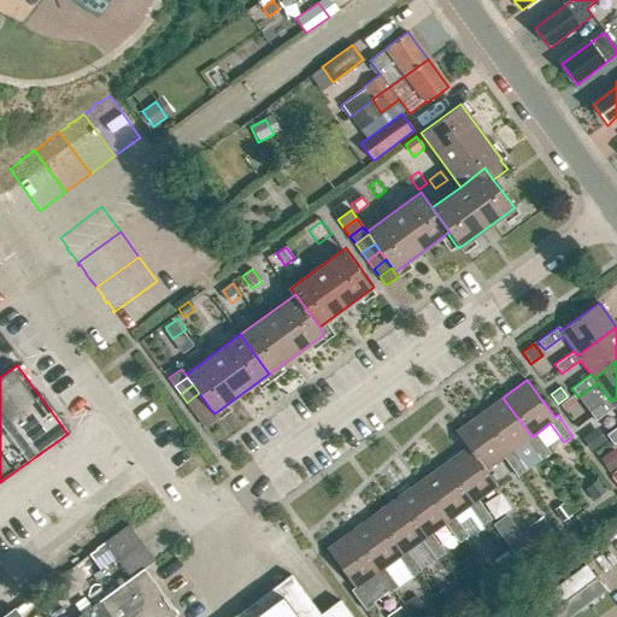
[(205,401),(199,393),(187,403),(193,410),(205,401)]
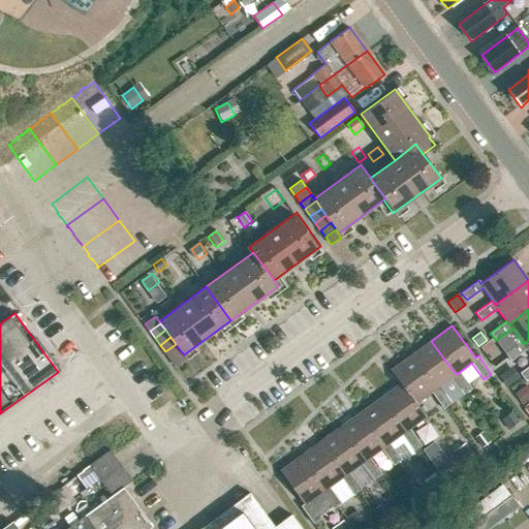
[(493,337),(479,347),(483,350),(496,340),(493,337)]
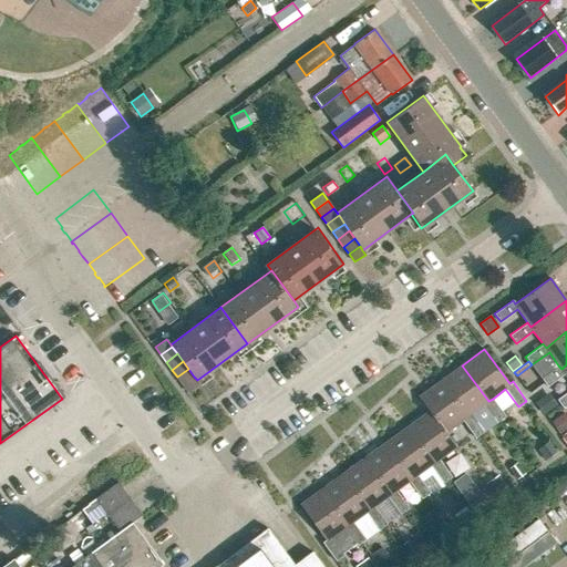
[(566,364),(562,369),(558,366),(542,378),(547,387),(565,373),(566,377),(566,364)]
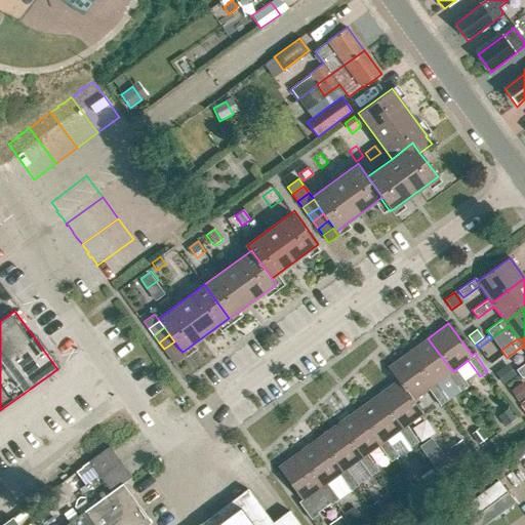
[(428,338),(408,353),(433,386),(437,384),(448,374),(459,391),(468,385),(456,369),(452,371),(428,338)]
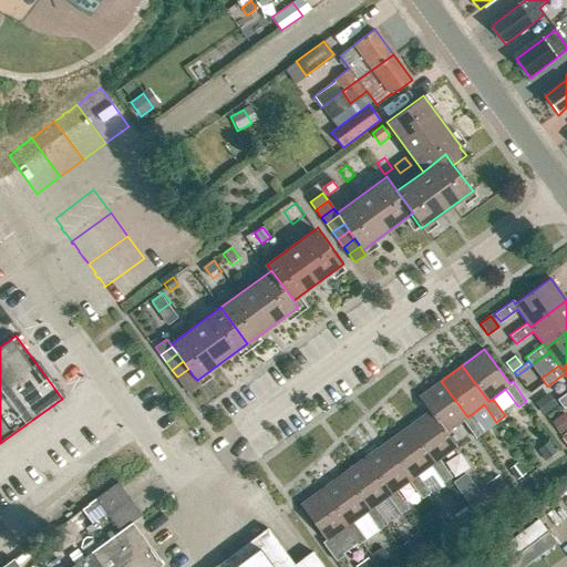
[(194,377),(188,369),(177,377),(183,384),(194,377)]
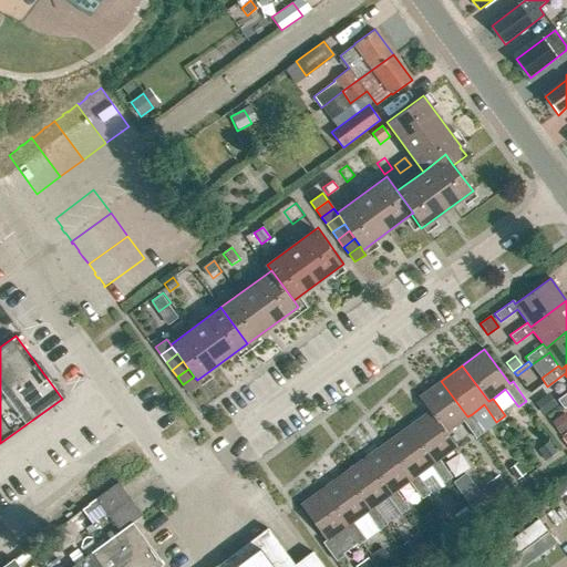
[(188,392),(199,384),(197,380),(194,377),(183,384),(188,392)]
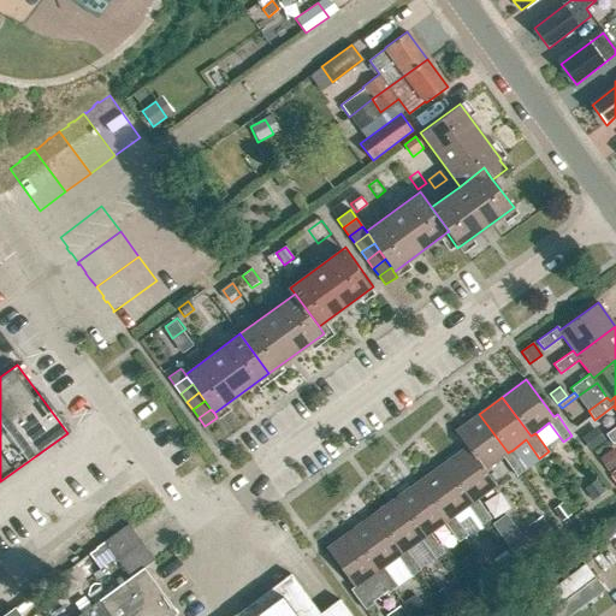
[(479,414),(455,431),(466,446),(483,471),(485,469),(503,456),(516,475),(526,468),(513,450),(508,452),(479,414)]
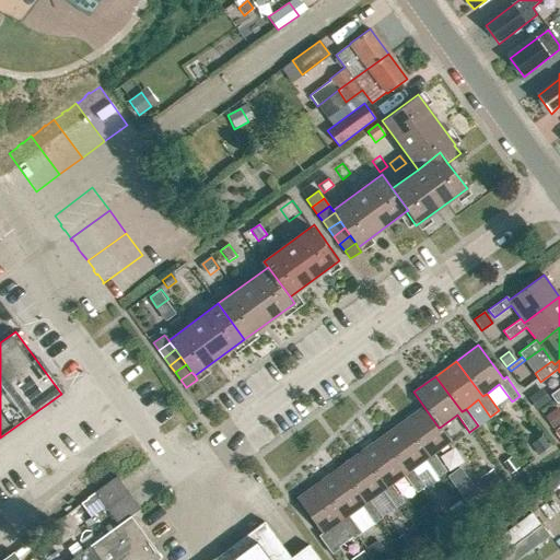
[(559,386),(549,395),(556,403),(559,399),(559,386)]
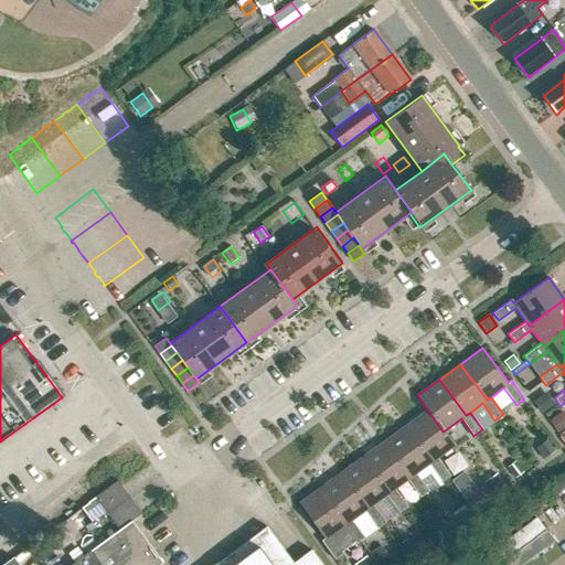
[(542,414),(555,404),(546,392),(533,402),(542,414)]
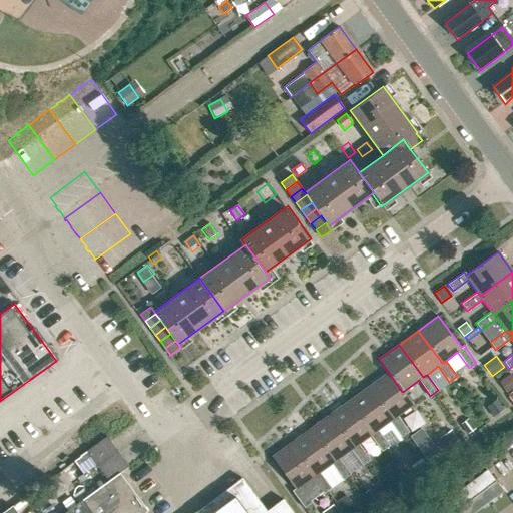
[(413,404),(404,391),(402,392),(388,372),(369,386),(393,419),(397,416),(413,404)]
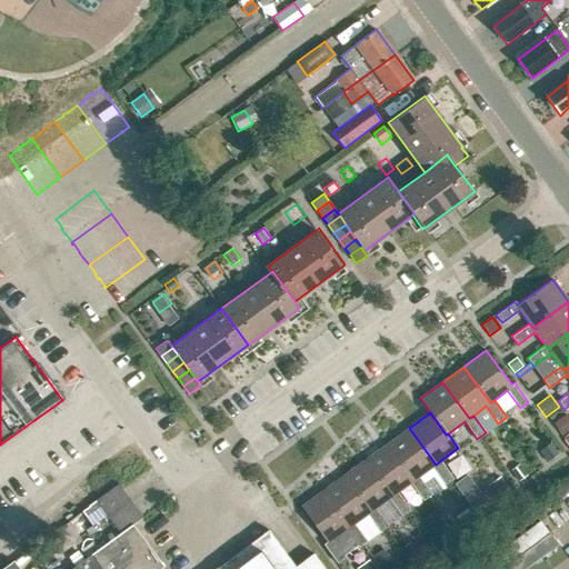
[(561,436),(568,430),(568,415),(568,413),(552,425),(561,436)]
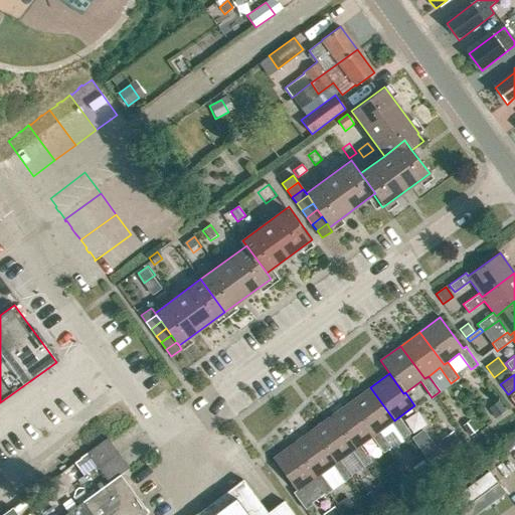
[(409,433),(398,417),(394,420),(370,387),(351,401),(375,435),(379,432),(390,422),(402,439),(409,433)]
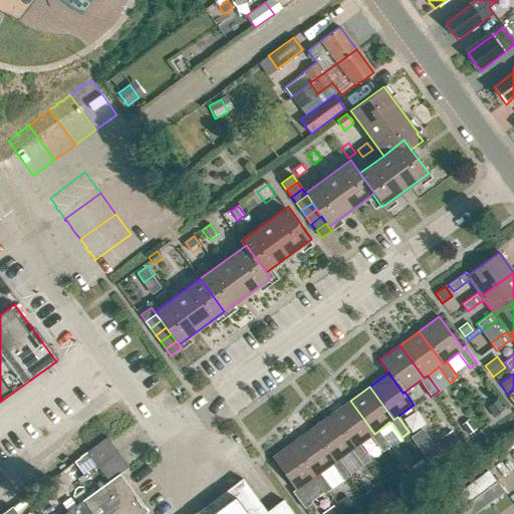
[(390,446),(378,431),(374,434),(350,401),(330,415),(354,448),(358,445),(370,436),(382,452),(390,446)]
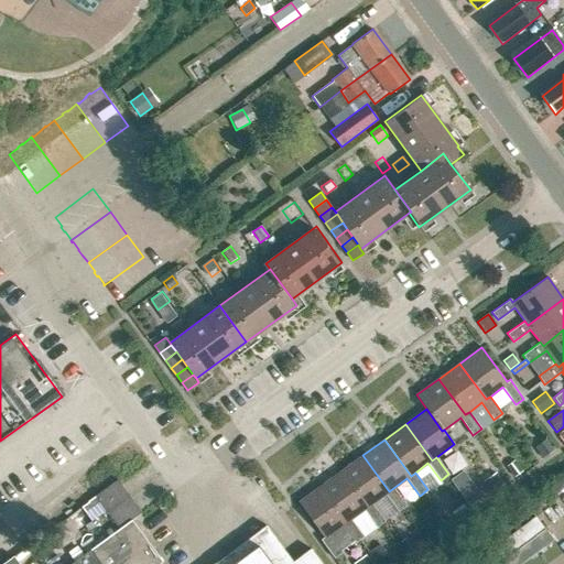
[(546,442),(535,449),(543,459),(553,452),(546,442)]
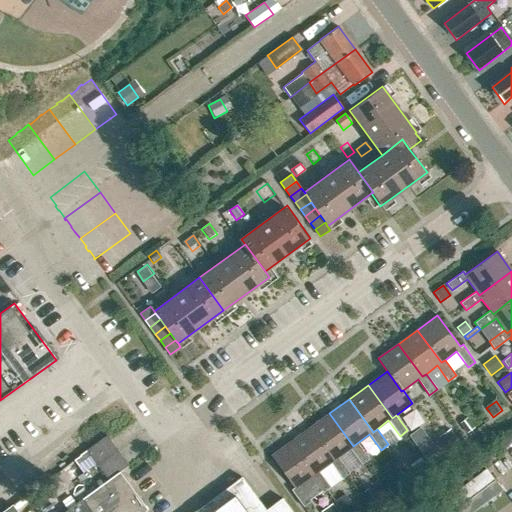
[(369,458),(357,443),(353,446),(329,413),(310,427),(334,460),(338,457),(349,449),(361,464),(369,458)]
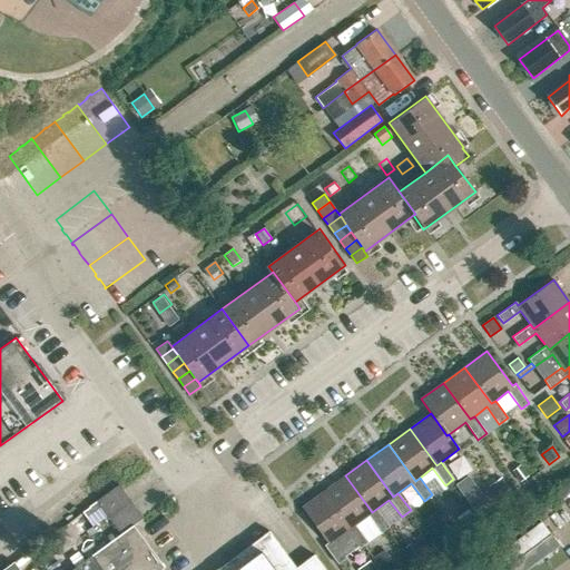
[(520,482),(528,477),(520,467),(512,472),(520,482)]
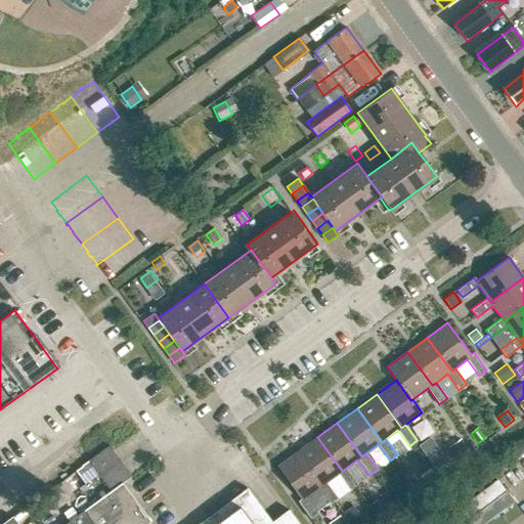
[(432,436),(420,444),(433,466),(445,459),(432,436)]
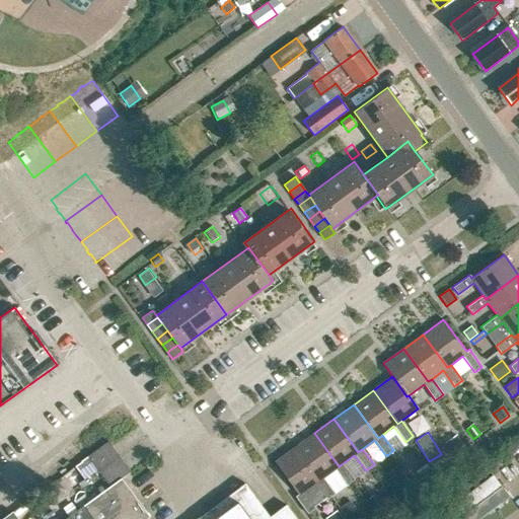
[(354,478),(343,463),(339,466),(314,433),(295,447),(319,480),(323,477),(335,469),(347,485),(354,478)]
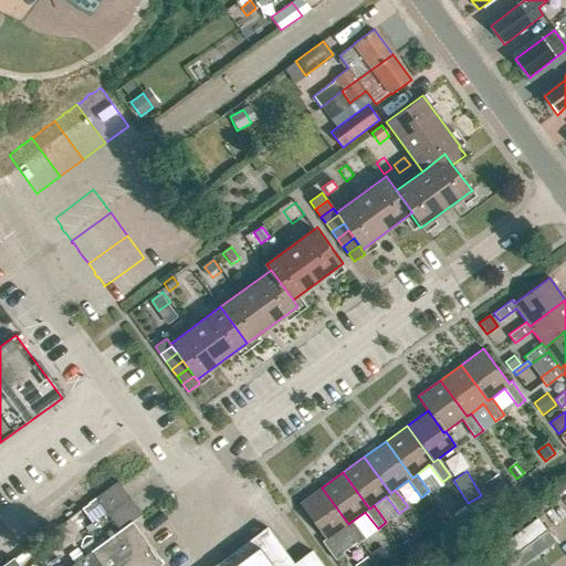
[(501,490),(493,479),(490,474),(481,480),(492,495),(501,490)]
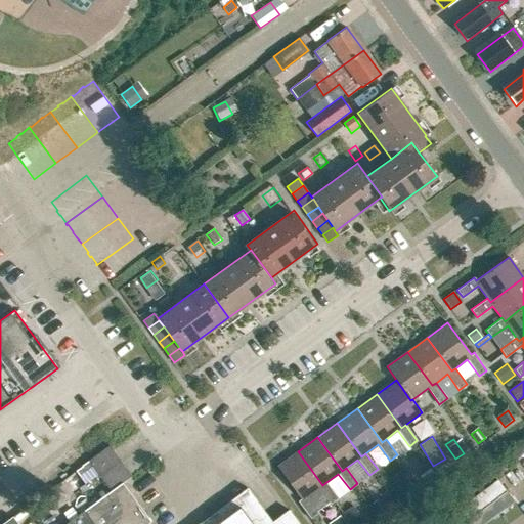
[(99,476),(120,461),(108,445),(88,461),(99,476)]
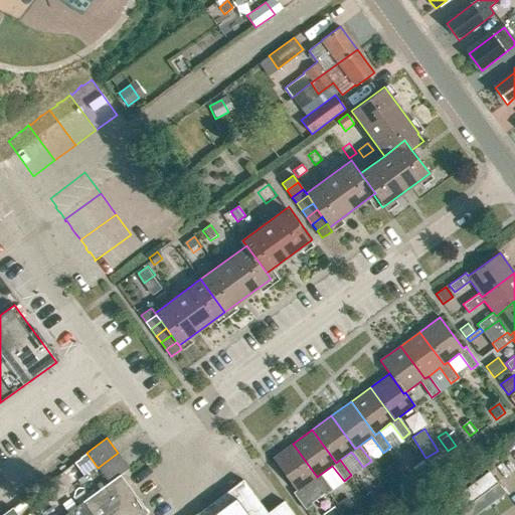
[(332,490),(321,474),(317,477),(293,444),(273,459),(296,490),(293,492),(305,509),(313,504),(312,503),(324,493),(325,495),(332,490)]
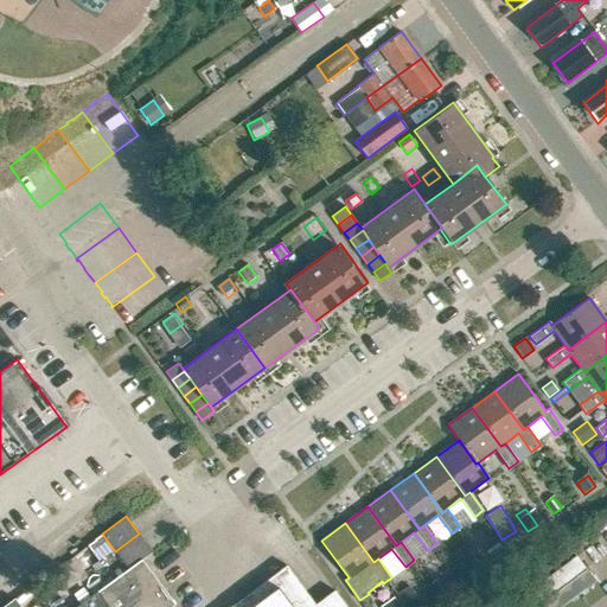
[(128,568),(141,558),(152,551),(139,534),(115,551),(128,568)]
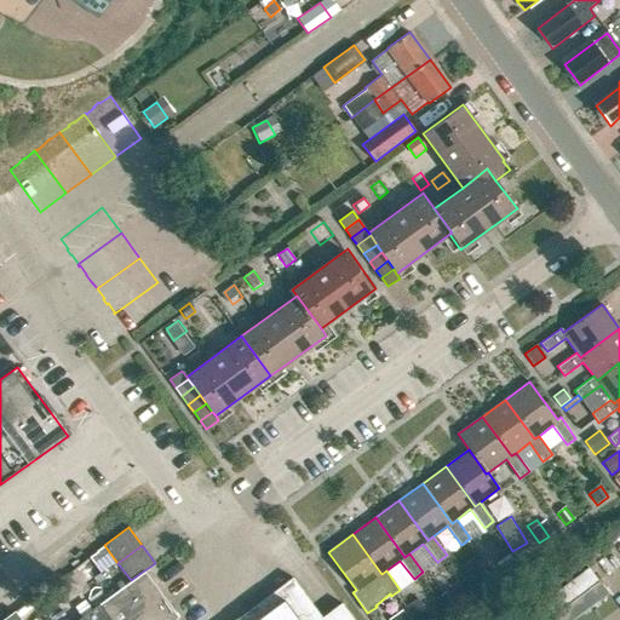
[(497,563),(503,573),(515,564),(507,556),(497,563)]
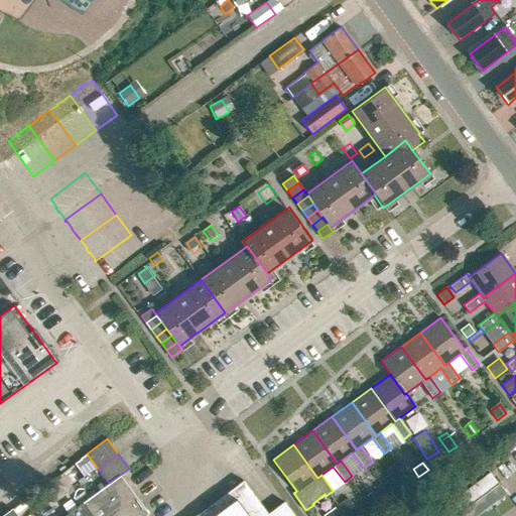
[(120,475),(109,483),(83,502),(92,515),(145,515),(148,514),(120,475)]
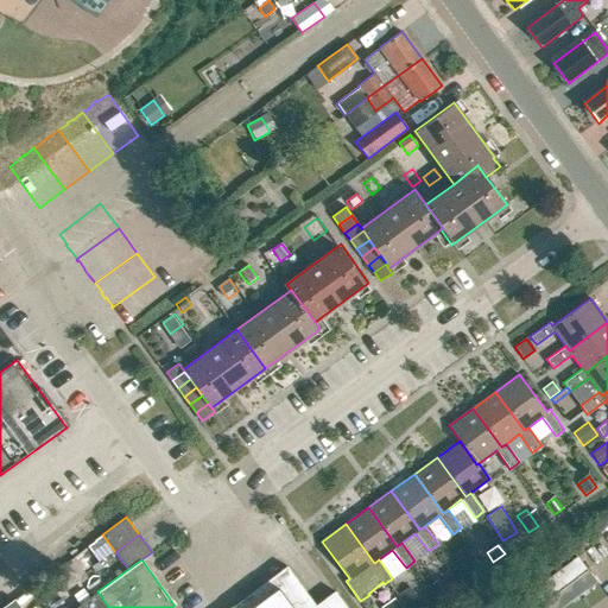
[(286,568),(230,607),(347,607),(335,591),(316,606),(286,568)]
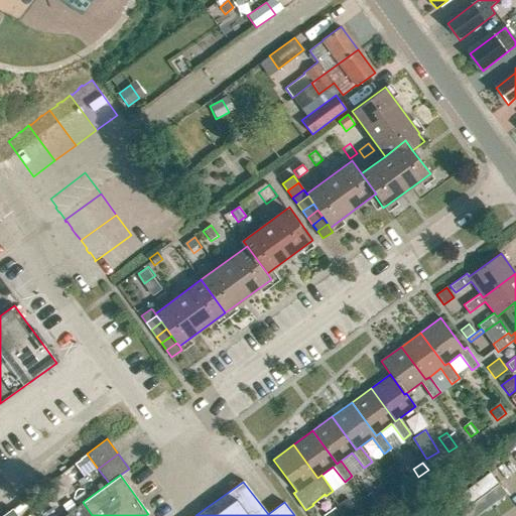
[(370,511),(380,504),(371,493),(361,499),(370,511)]
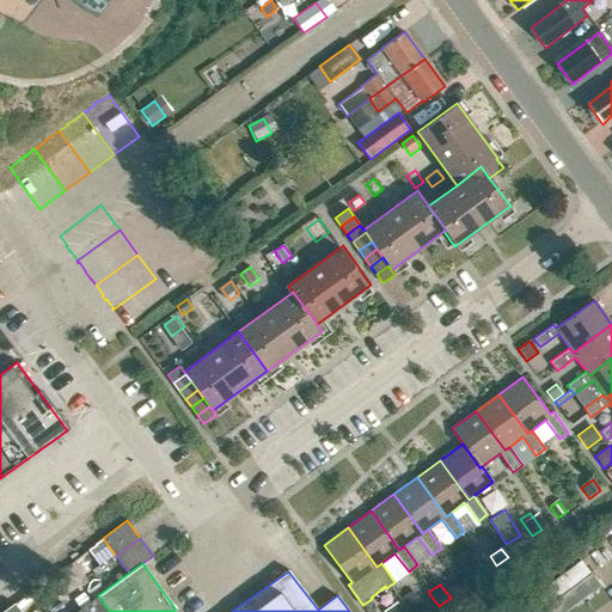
[(109,611),(98,595),(75,611),(109,611)]
